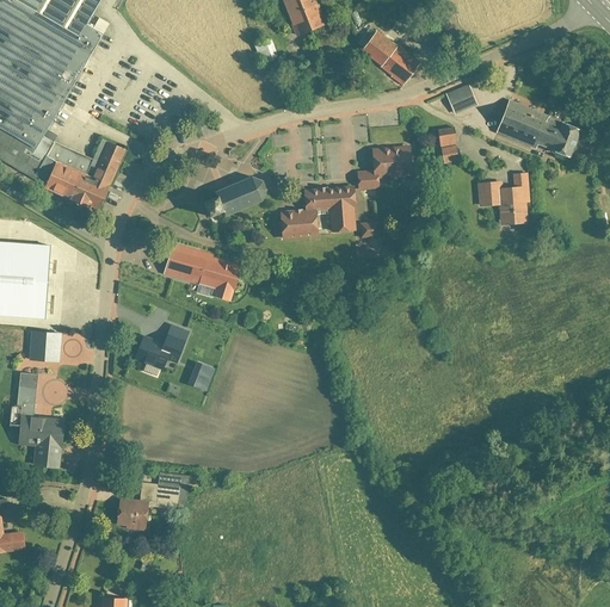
[(0,140),(4,134),(35,152),(105,32),(92,24),(105,0),(0,0),(0,140)]
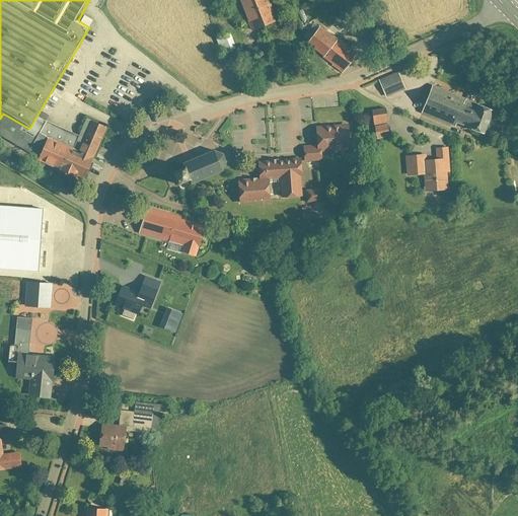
[(238,0),(247,28),(275,20),(269,0),(238,0)]
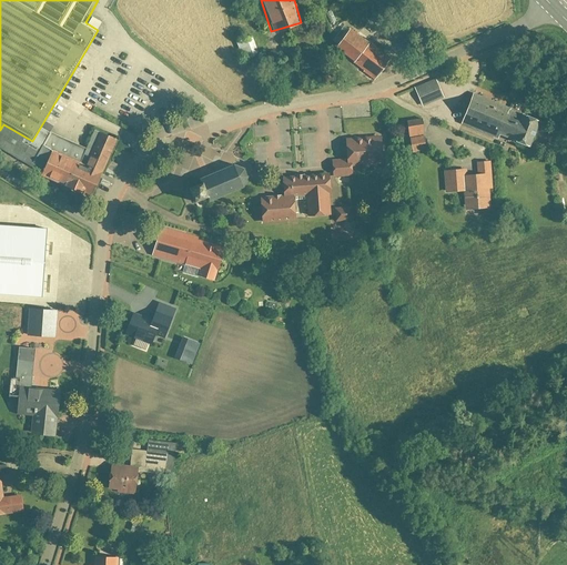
[(356,28),(337,52),(372,79),(391,54),(356,28)]
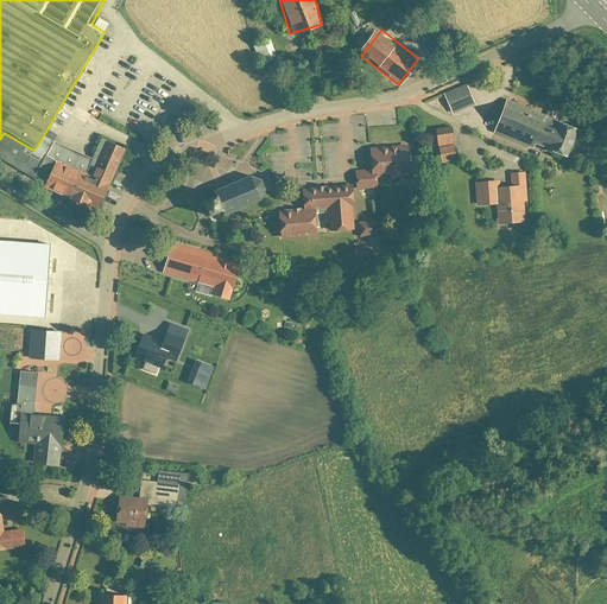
[(446,91),(454,112),(478,101),(469,82),(446,91)]
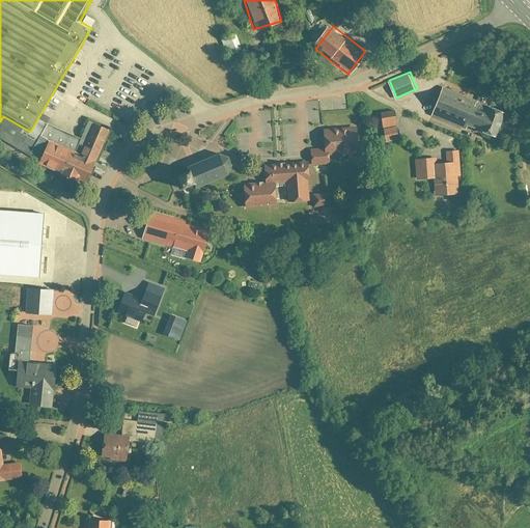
[(505,112),(442,85),(429,114),(466,129),(468,123),(496,135),(505,112)]
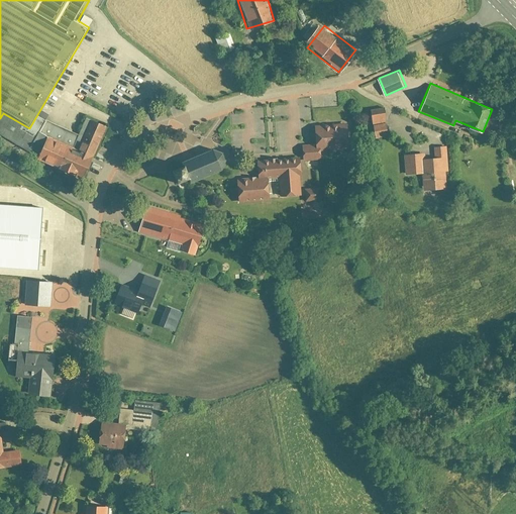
[(370,104),(371,119),(388,118),(387,103),(370,104)]
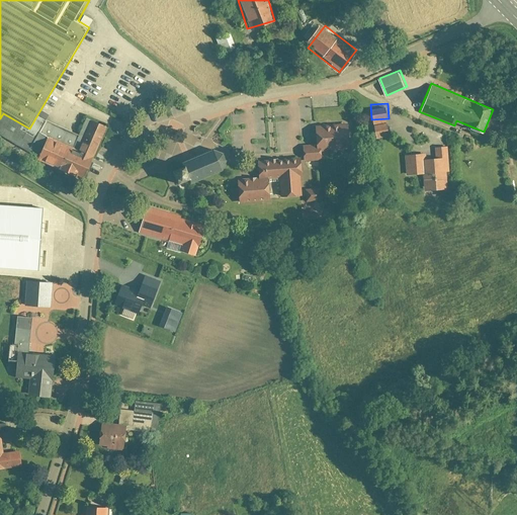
[(42,162),(89,181),(111,129),(85,117),(76,142),(55,133),(42,162)]
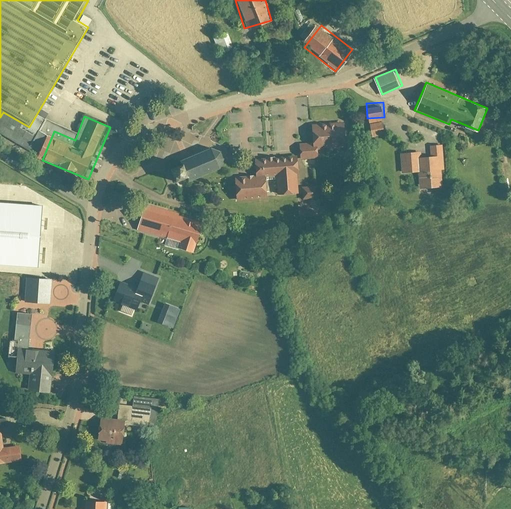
[(311,121),(313,145),(348,143),(346,119),(311,121)]
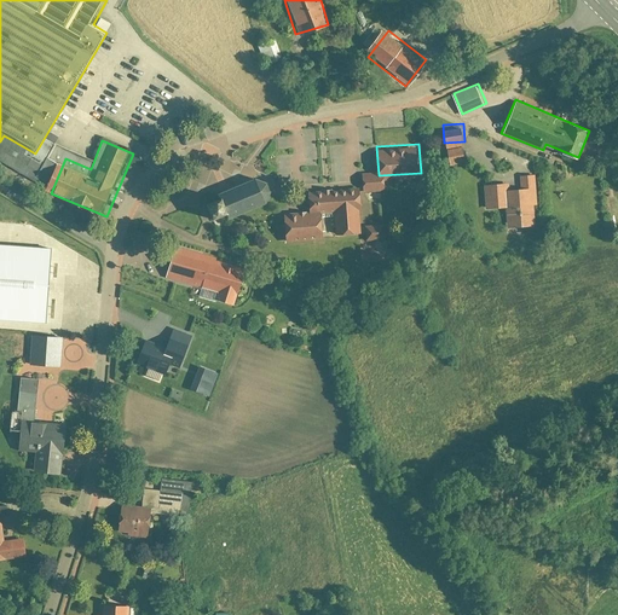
[(448,146),(449,163),(467,162),(466,145),(448,146)]
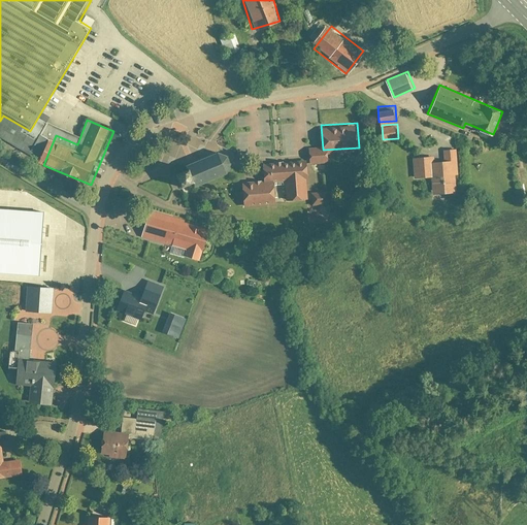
[(174,165),(183,188),(231,170),(223,149),(174,165)]
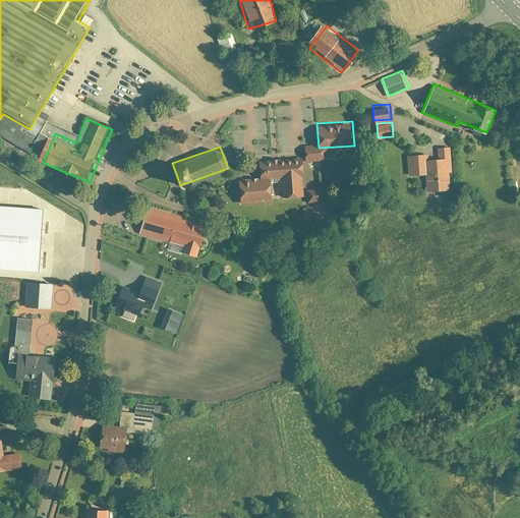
[(438,148),(439,159),(452,159),(451,147),(438,148)]
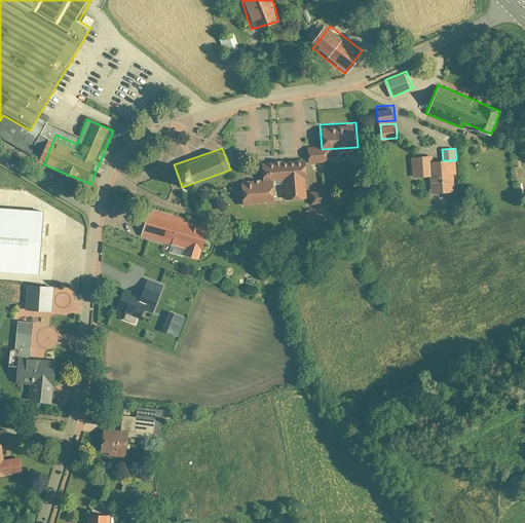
[(311,152),(311,163),(329,163),(328,152),(311,152)]
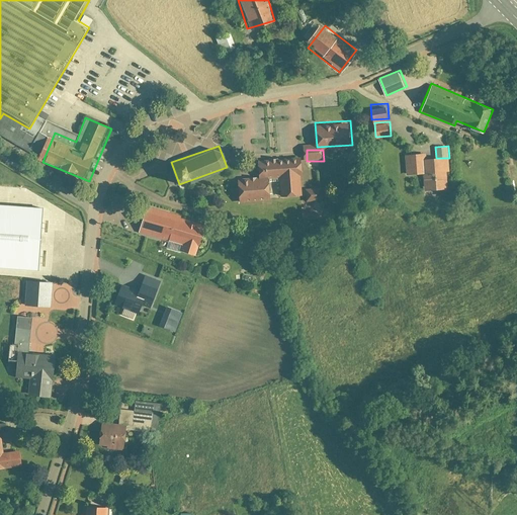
[(403,154),(404,176),(425,175),(426,192),(450,191),(449,158),(436,158),(428,159),(428,152),(403,154)]
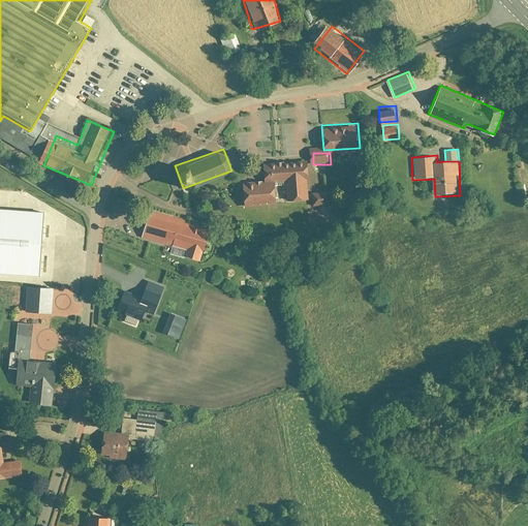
[(262,180),(287,179),(287,199),(309,198),(308,178),(311,178),(310,159),(261,161),(262,180)]
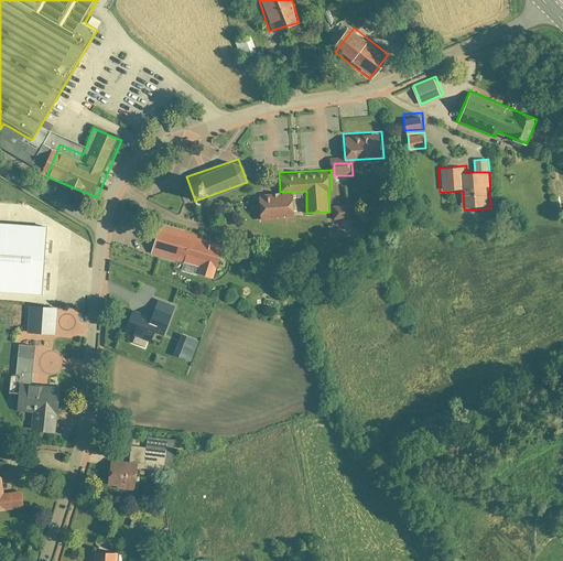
[(259,196),(260,219),(296,217),(294,194),(259,196)]
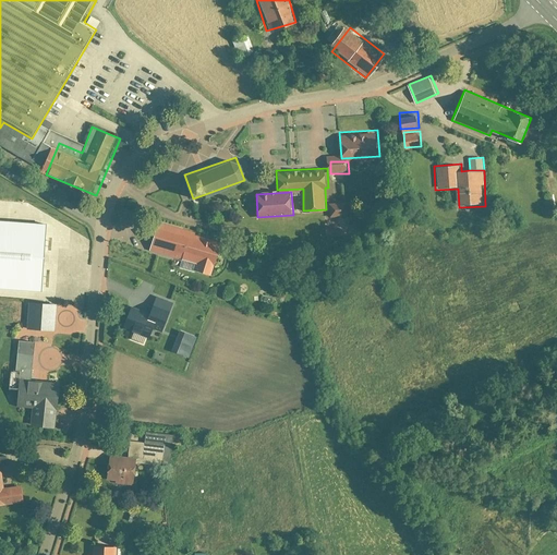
[(330,201),(330,215),(348,215),(348,201),(330,201)]
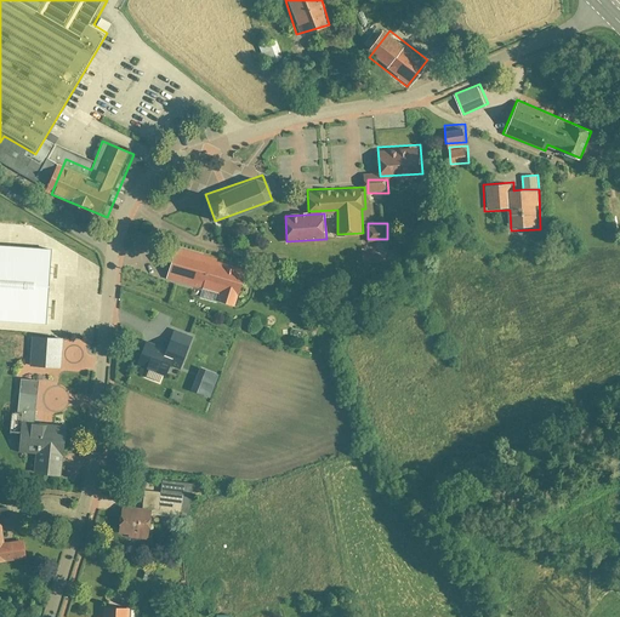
[(175,240),(161,280),(214,297),(211,307),(229,313),(246,264),(175,240)]
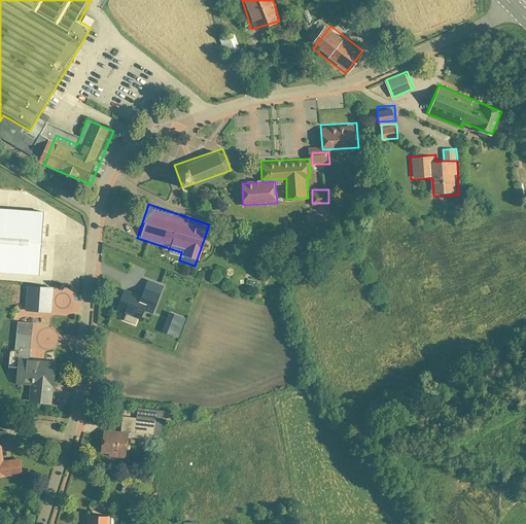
[(0,269),(38,272),(42,212),(0,209),(0,269)]
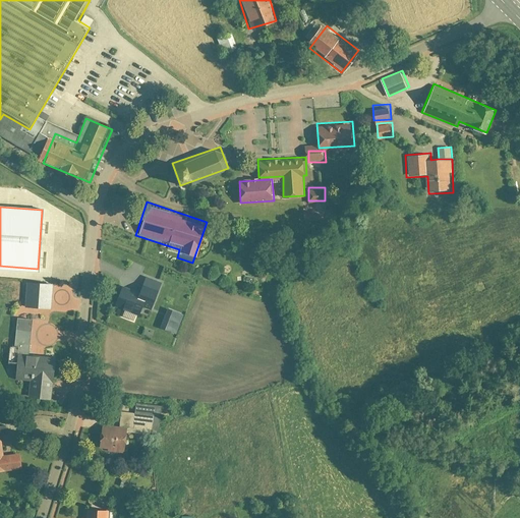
[(120,285),(113,303),(139,313),(142,304),(151,308),(161,282),(145,275),(138,292),(120,285)]
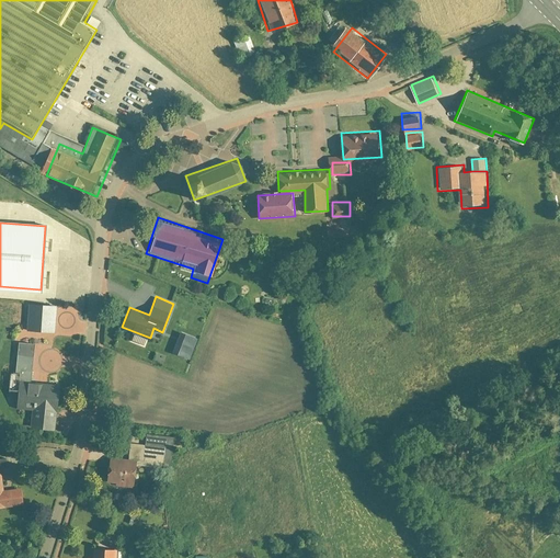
[(27,303),(26,329),(52,330),(53,303),(27,303)]
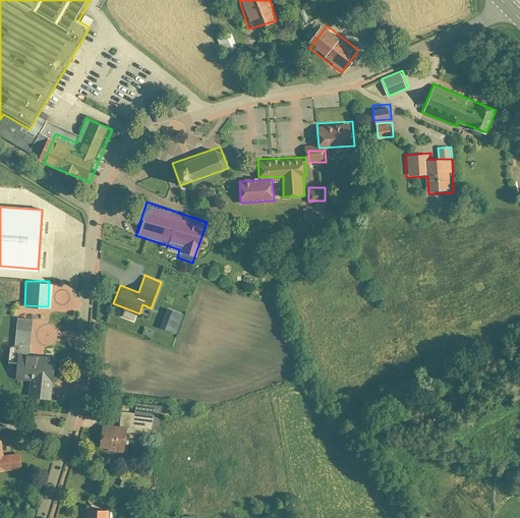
[(31,333),(15,331),(10,377),(51,382),(54,354),(29,351),(31,333)]
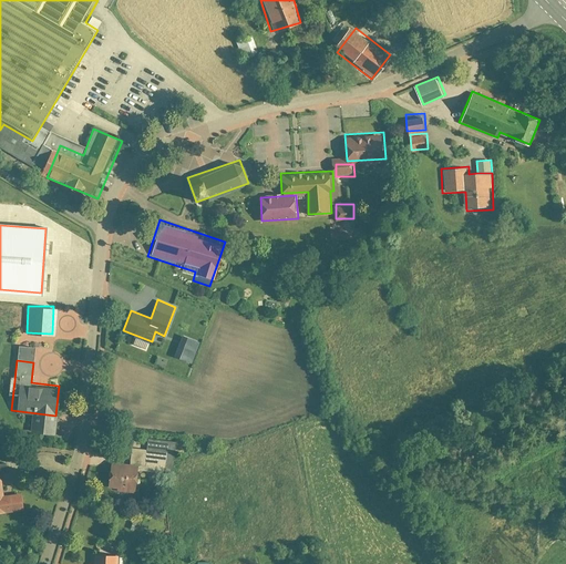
[(168,449),(134,442),(131,464),(164,470),(168,449)]
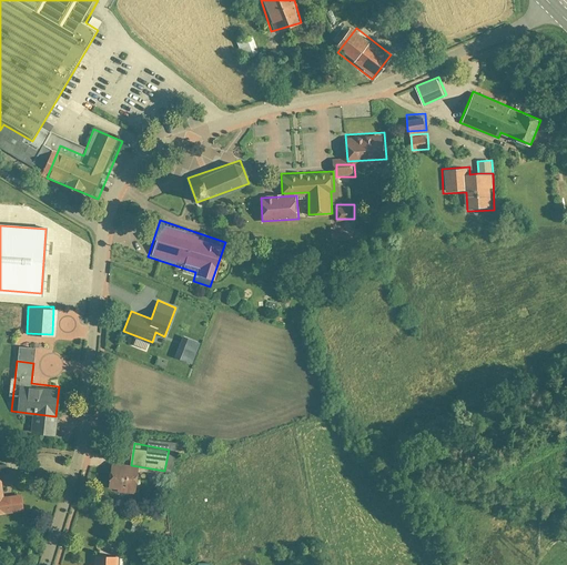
[(112,463),(109,486),(135,490),(140,467),(112,463)]
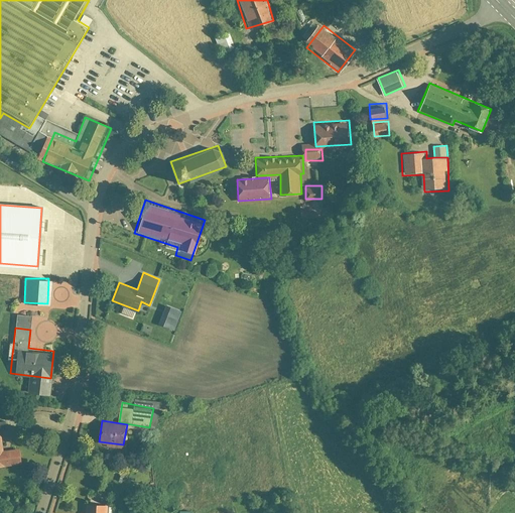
[(0,466),(24,465),(23,449),(4,450),(3,434),(0,434),(0,466)]
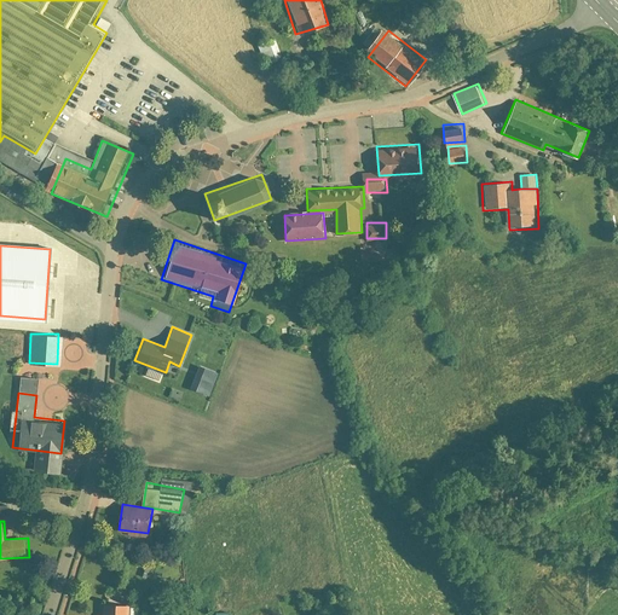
[(127,614),(127,604),(102,605),(100,614),(127,614)]
